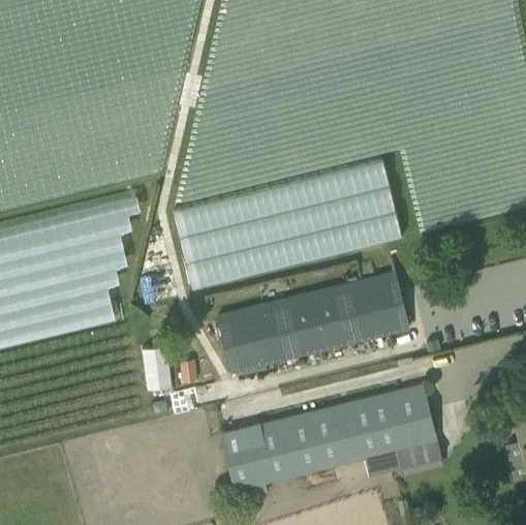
[(183,94),(199,95),(203,70),(185,68),(183,94)]
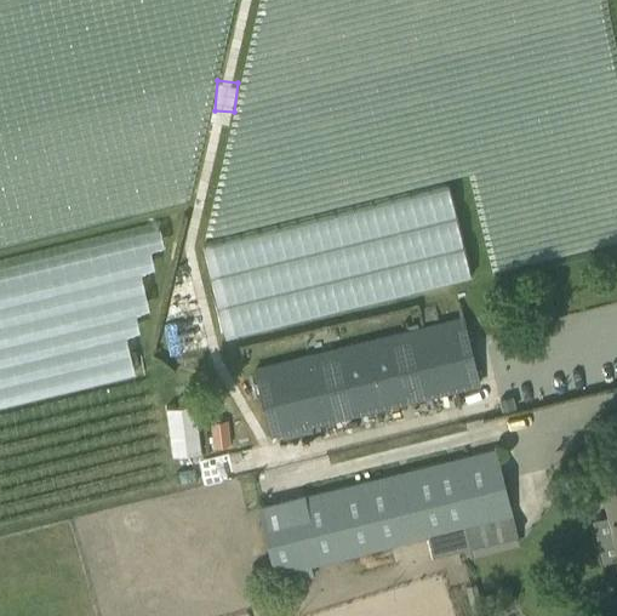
[(223,336),(470,281),(450,189),(203,244),(223,336)]
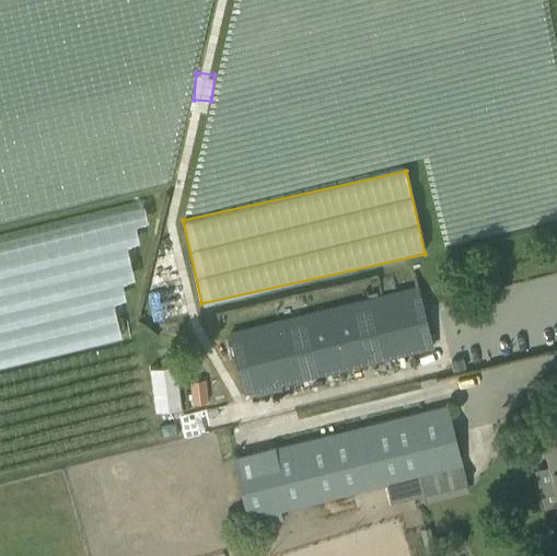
[(414,291),(392,296),(227,336),(241,396),(428,350),(414,291)]
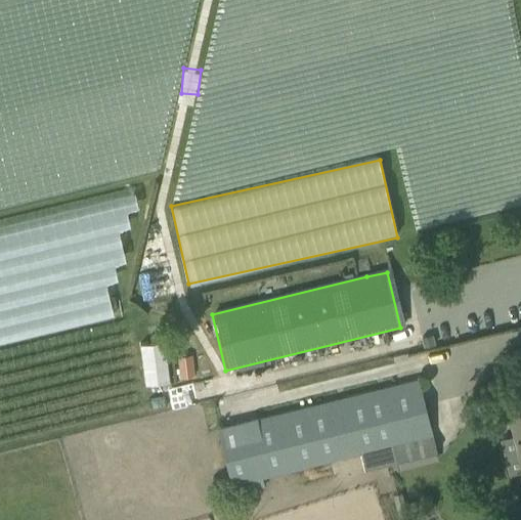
[(428,337),(418,340),(421,351),(431,348),(428,337)]
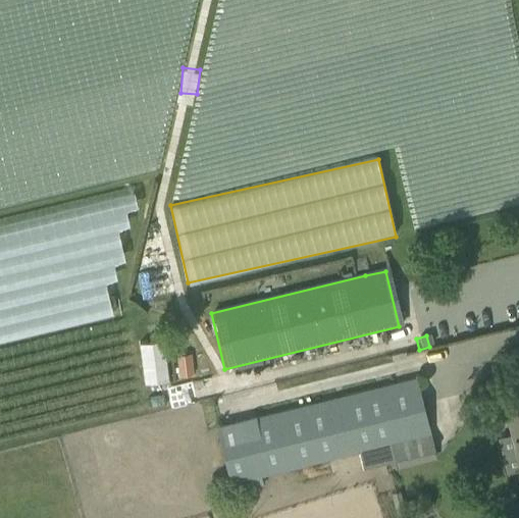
[(143,384),(167,383),(166,342),(142,343),(143,384)]
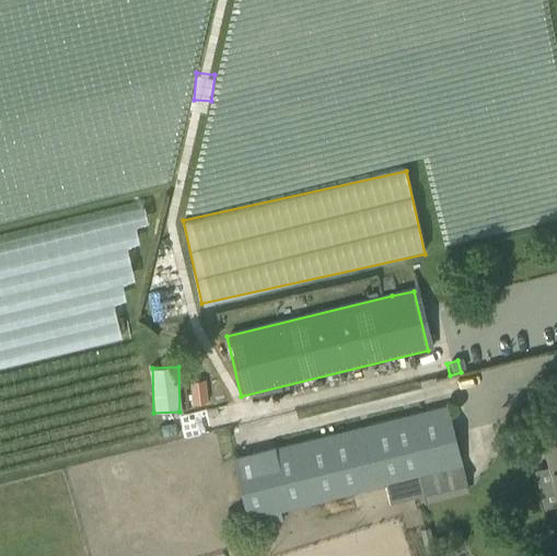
[(202,384),(195,384),(195,391),(185,392),(186,408),(205,406),(202,384)]
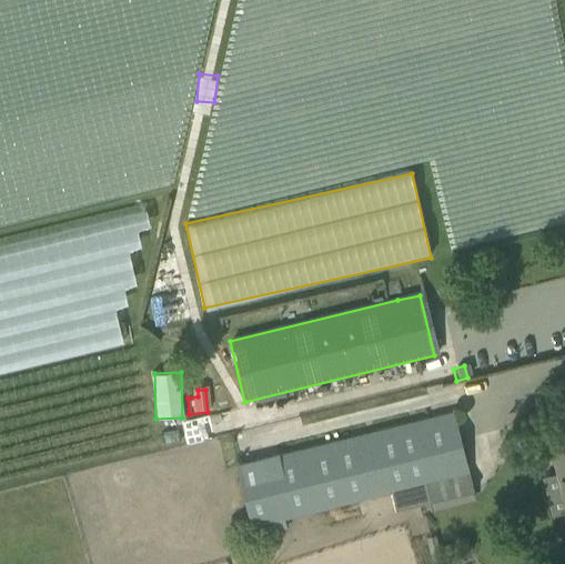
[(450,415),(427,421),(233,469),(248,529),(464,476),(450,415)]
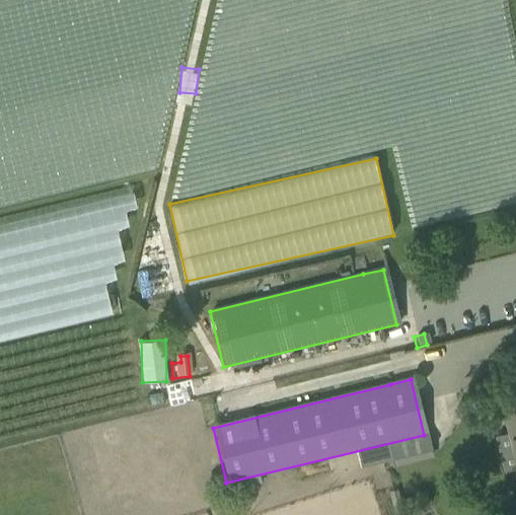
[(515,411),(502,414),(507,434),(515,470),(515,411)]
